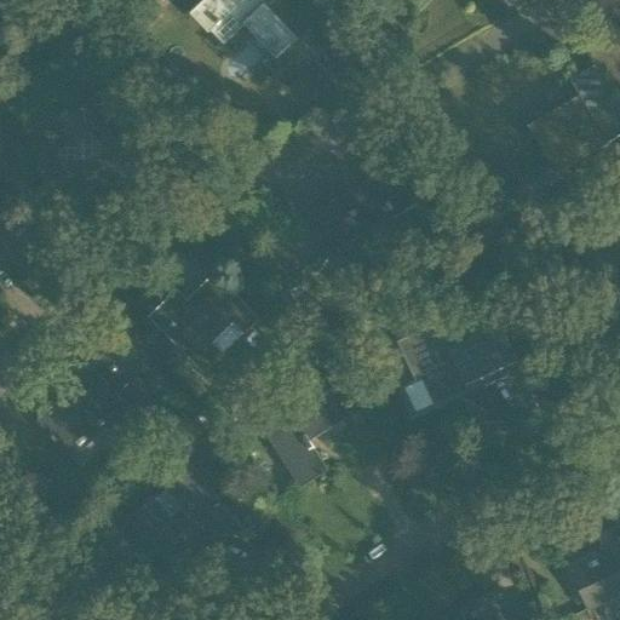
[(214,35),(235,16),(275,57),(294,39),(263,5),(268,0),(205,0),(191,13),(208,32),(210,30),(214,35)]
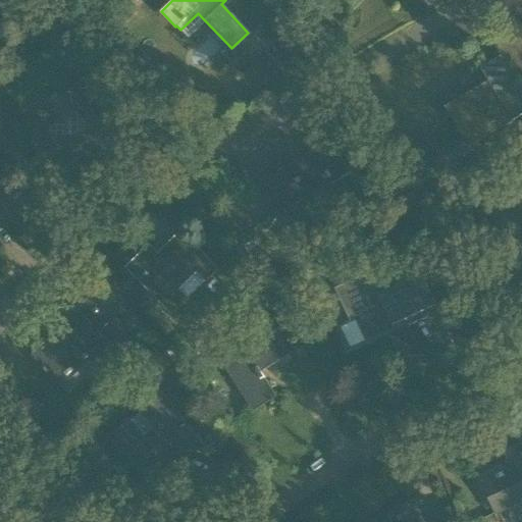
[(476,90),(447,108),(469,146),(521,114),(521,93),(501,57),(480,69),(491,87),(479,94),(476,90)]
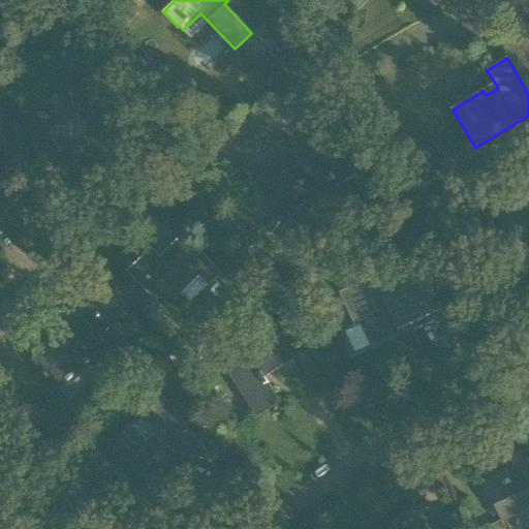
[(355,176),(346,161),(337,144),(319,153),(319,154),(303,162),(305,166),(287,177),(285,173),(269,182),(287,214),(355,176)]
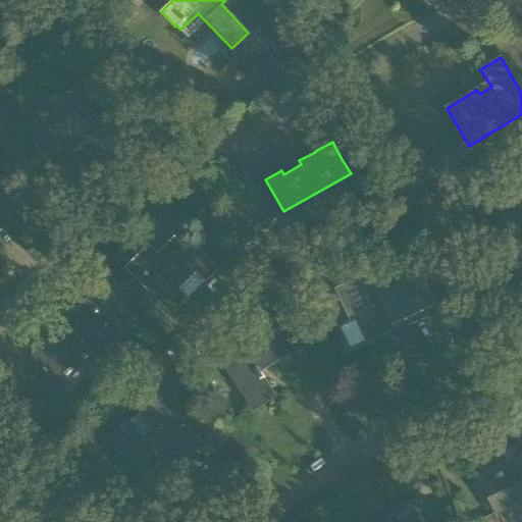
[(185,301),(205,280),(215,270),(180,233),(179,235),(180,237),(172,245),(171,243),(156,258),(148,250),(150,249),(149,248),(128,268),(171,314),(185,301)]
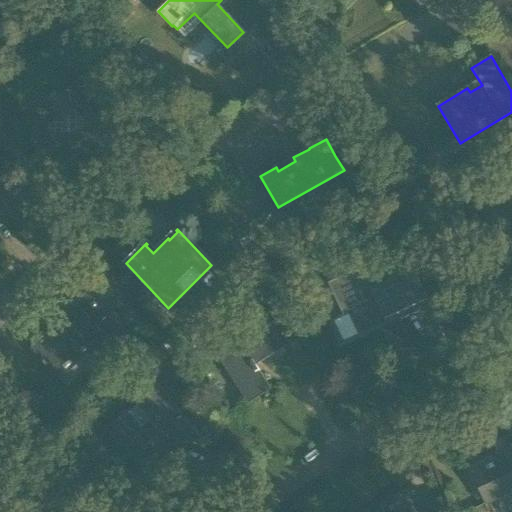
[(230,251),(212,270),(237,296),(250,283),(234,255),(230,251)]
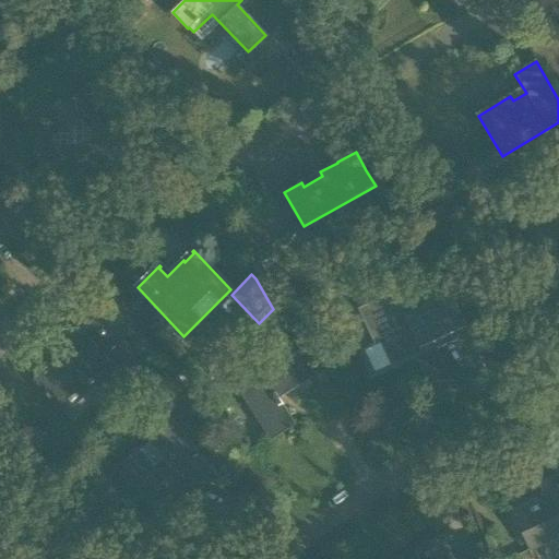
[(292,299),(285,286),(274,290),(281,305),(292,299)]
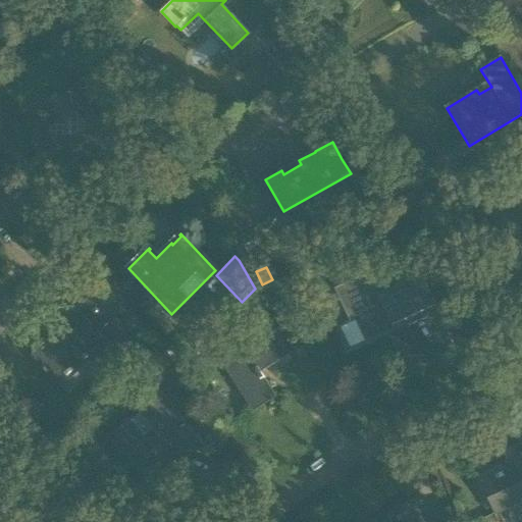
[(421,274),(407,280),(378,294),(368,273),(334,289),(350,322),(356,320),(367,344),(368,344),(367,341),(387,331),(385,327),(421,311),(435,305),(421,274)]
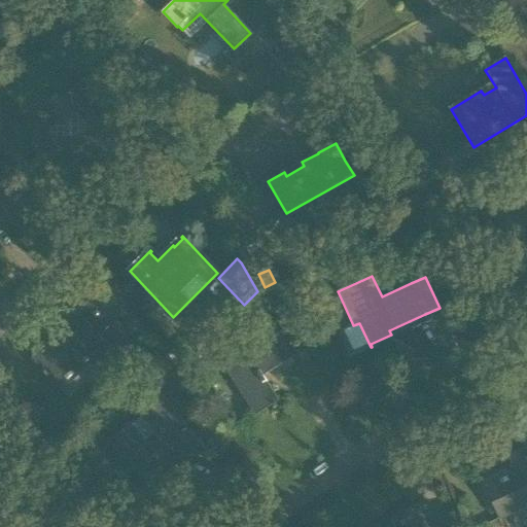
[(32,358),(45,373),(43,375),(47,378),(48,377),(56,384),(57,386),(58,387),(60,386),(55,381),(86,351),(102,366),(116,353),(74,309),(60,322),(68,330),(60,338),(58,335),(32,358)]
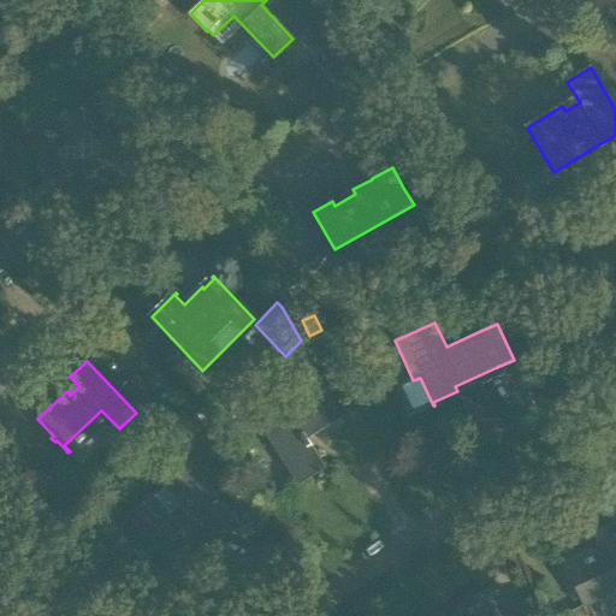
[(136,404),(153,389),(136,371),(119,386),(136,404)]
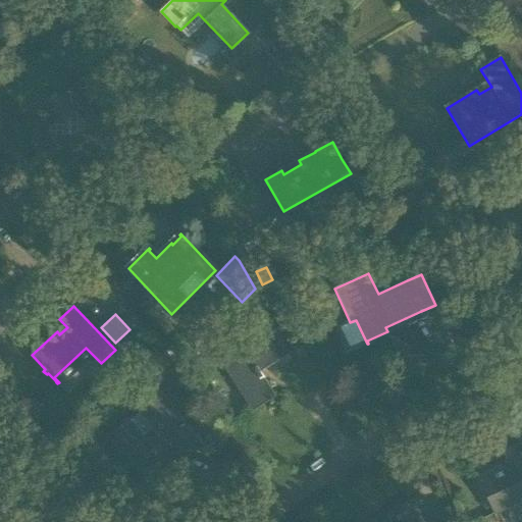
[(246,329),(253,340),(221,360),(254,409),(274,396),(263,378),(264,377),(258,368),(273,358),(275,361),(290,352),(272,326),(266,316),(246,329)]
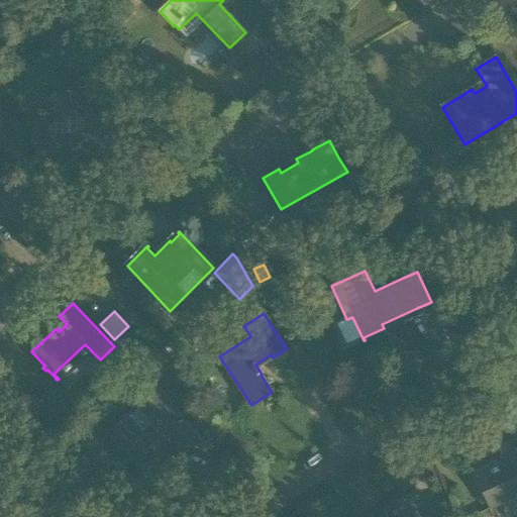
[(132,414),(124,420),(109,433),(142,475),(153,466),(154,467),(161,461),(161,460),(166,456),(165,454),(174,448),(182,458),(183,457),(181,454),(197,441),(199,443),(200,443),(159,391),(139,406),(141,408),(133,415),(132,414)]
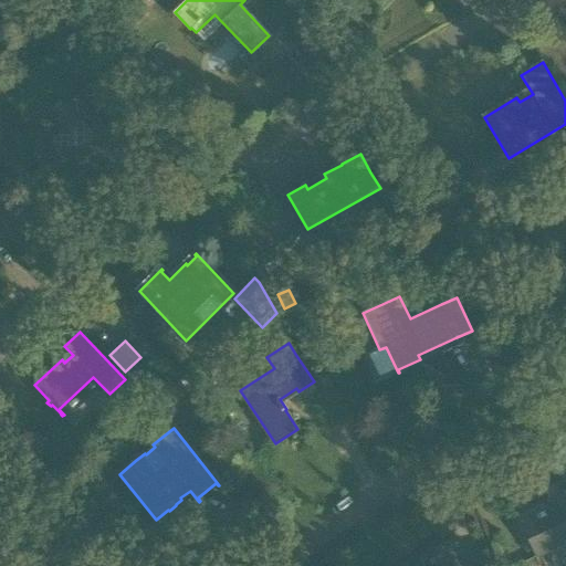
[(85,492),(97,481),(88,471),(76,482),(85,492)]
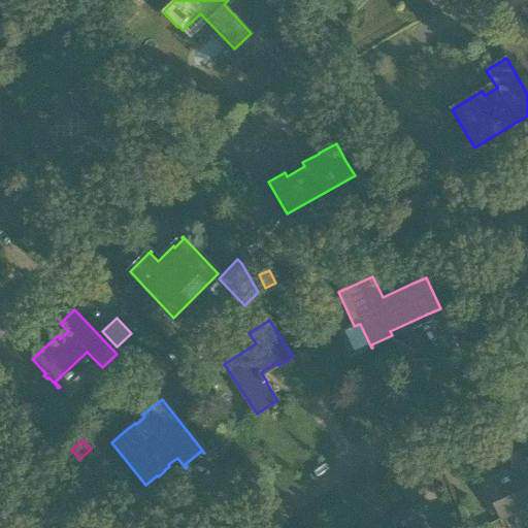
[(508,479),(501,483),(489,489),(502,519),(527,506),(527,460),(522,463),(526,472),(509,480),(508,479)]
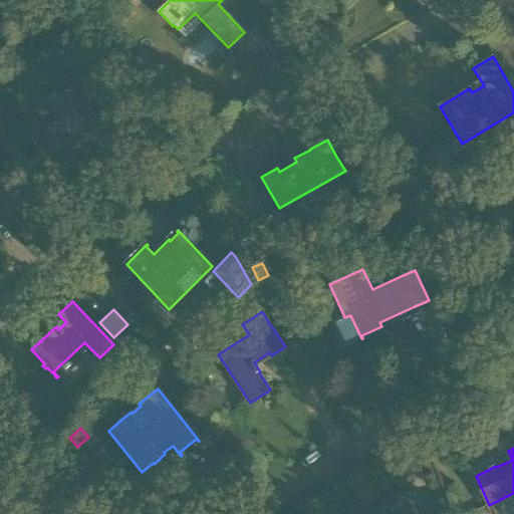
[(415,513),(407,495),(384,504),(389,513),(386,513),(415,513)]
